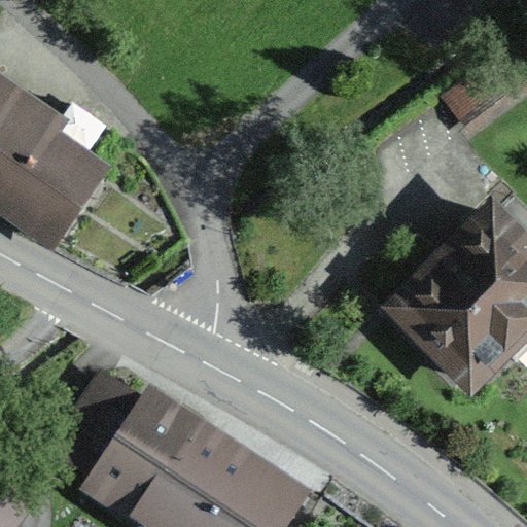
[(526,29),(441,96),(471,136),(519,99),(526,109),(526,29)]
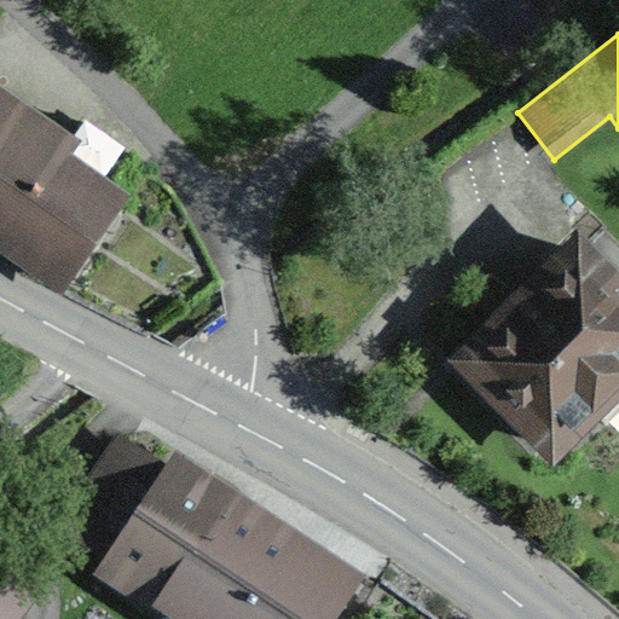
[(0,252),(62,293),(131,190),(74,152),(82,139),(0,85),(0,252)]
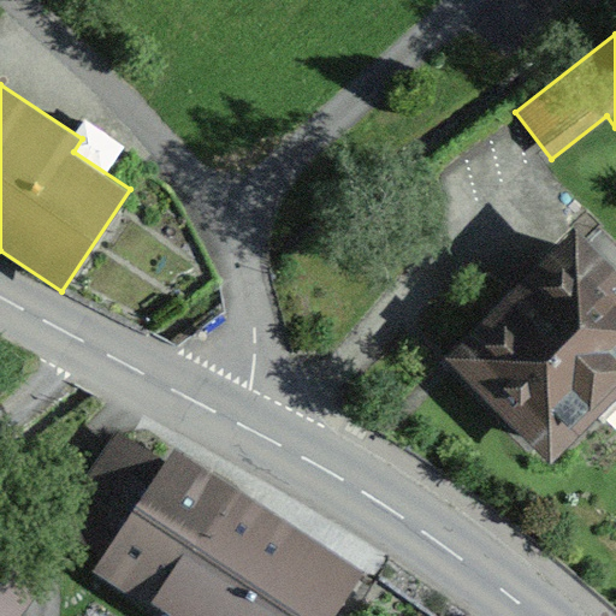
[(552,466),(615,400),(615,270),(572,226),(442,360),(552,466)]
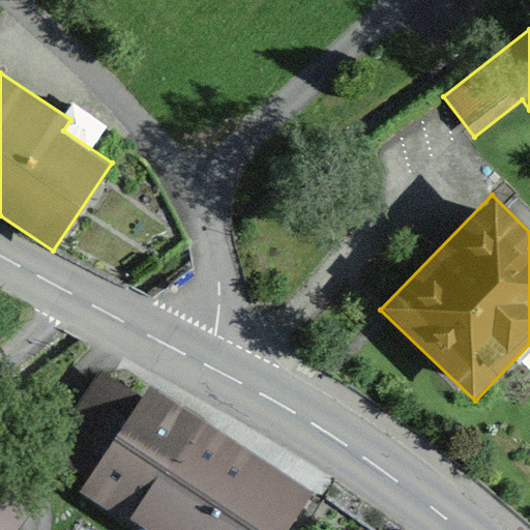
[(47,451),(88,478),(80,490),(140,529),(287,529),(313,494),(151,385),(142,398),(101,371),(47,451)]
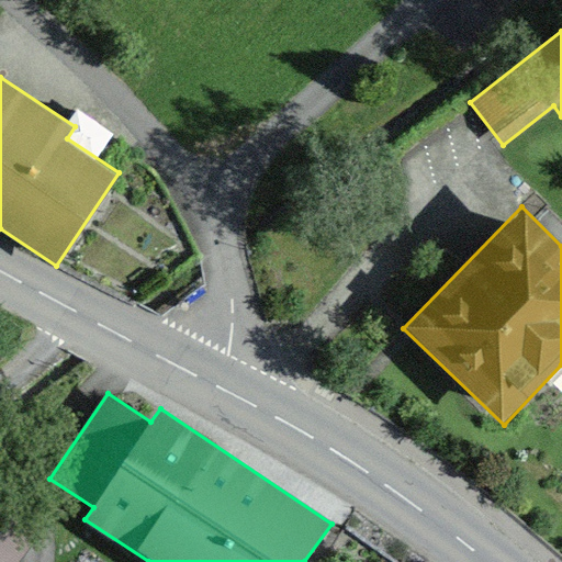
[(0,561),(18,561),(38,537),(0,506),(0,561)]
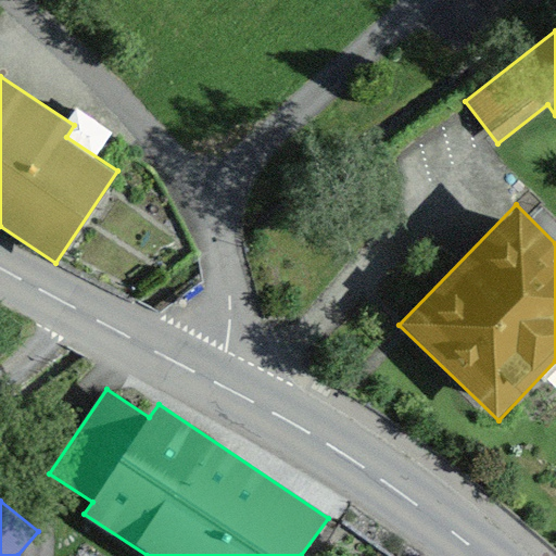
All buildings are outlined.
